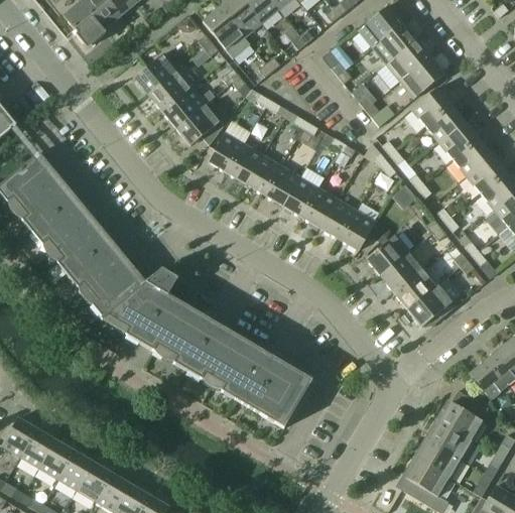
[(78,0),(80,2),(103,30),(119,16),(106,0),(78,0)]
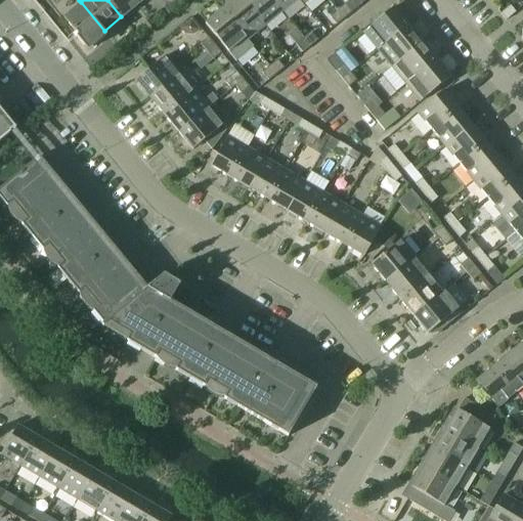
[(138,3),(136,0),(107,0),(121,16),(138,3)]
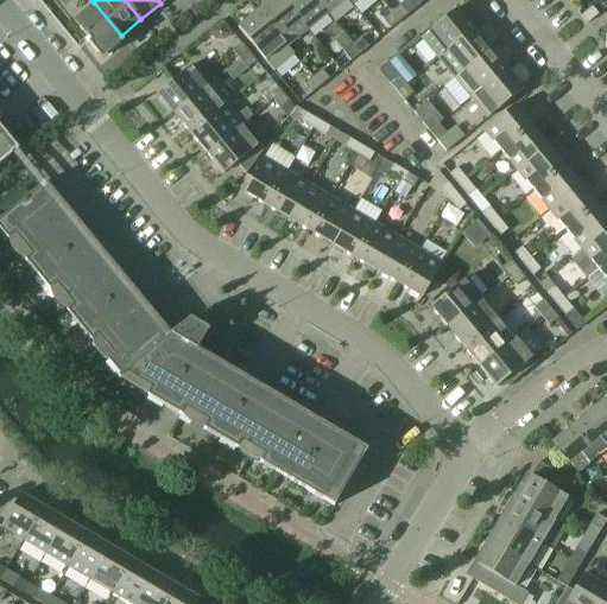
[(308,27),(285,0),(269,0),(259,8),(288,44),(308,27)]
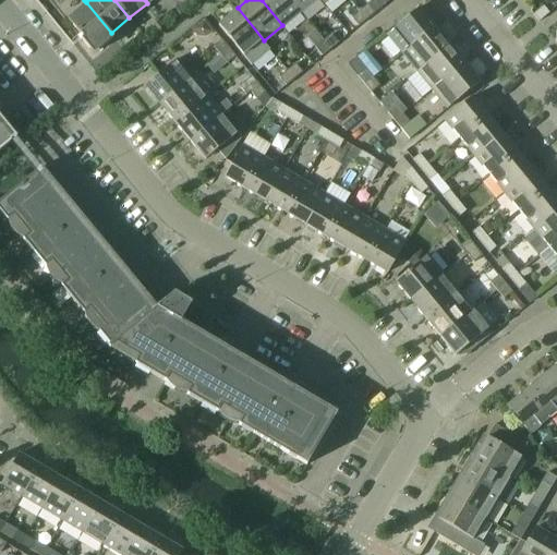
[(301,11),(292,0),(262,0),(282,25),(301,11)]
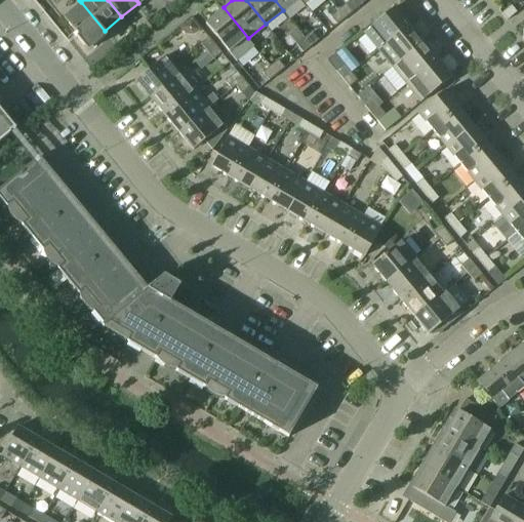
[(275,0),(283,10),(295,0),(275,0)]
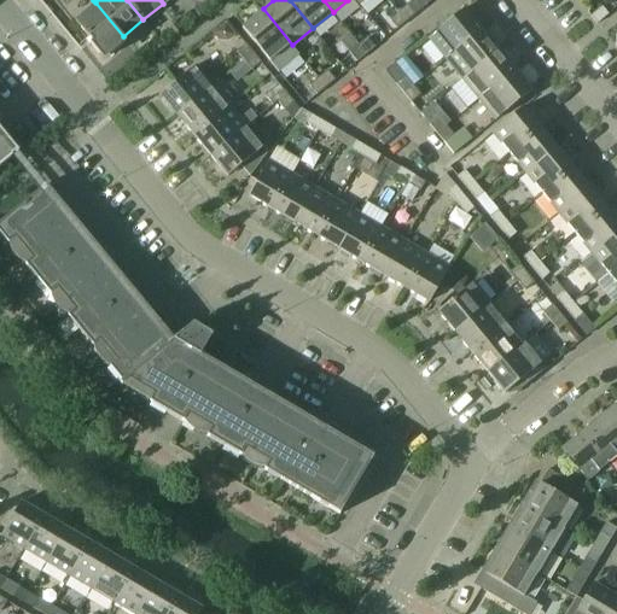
[(123,36),(95,3),(75,18),(93,40),(91,41),(104,58),(127,40),(123,36)]
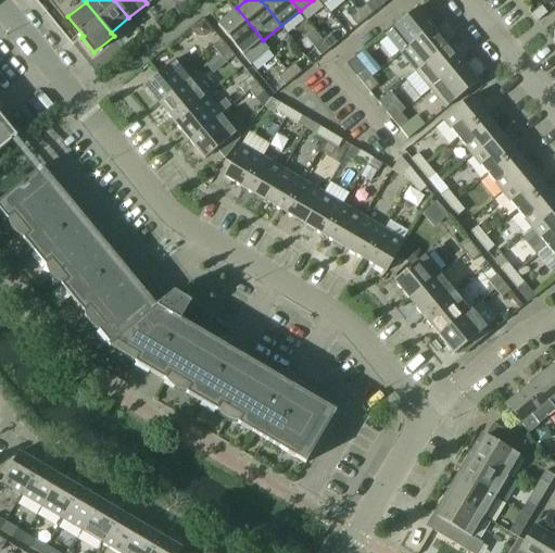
[(367,2),(358,9),(366,17),(374,11),(367,2)]
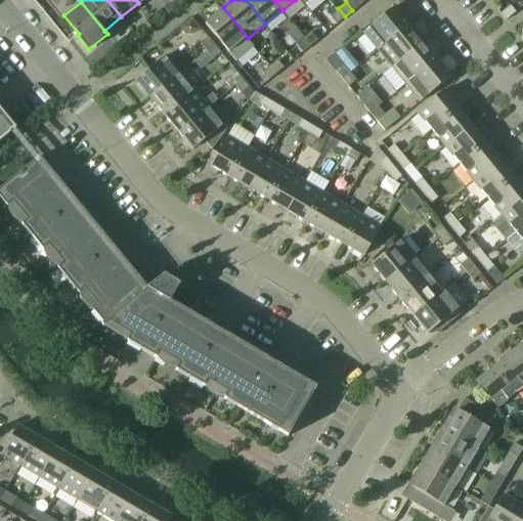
[(507,18),(516,10),(511,4),(502,12),(507,18)]
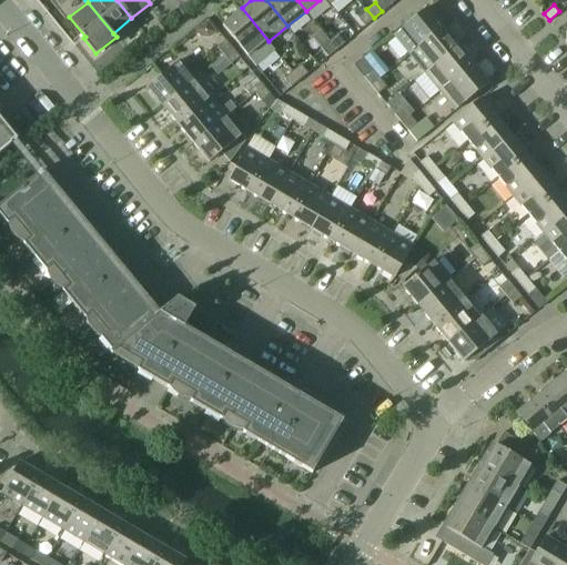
[(409,52),(443,26),(427,7),(394,33),(409,52)]
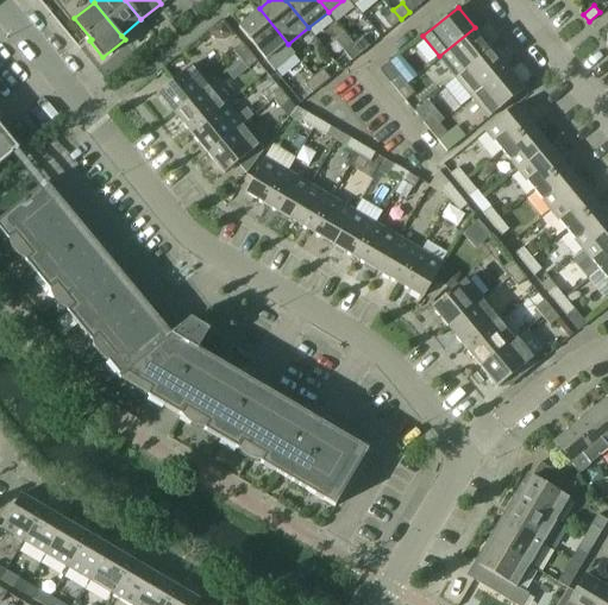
[(288,44),(259,8),(239,25),(275,69),(295,52),(288,44)]
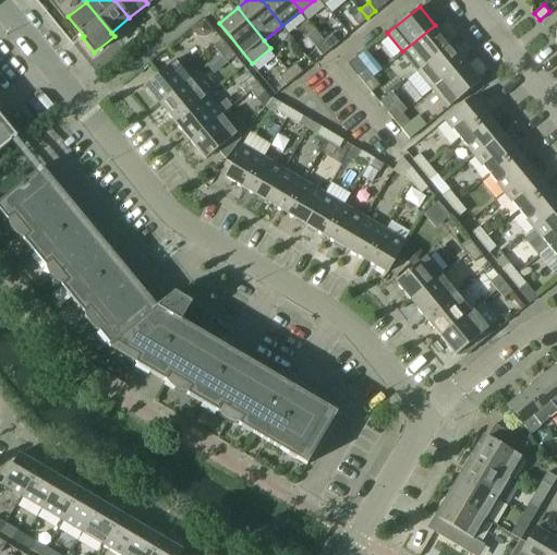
[(367,17),(360,9),(352,16),(359,24),(367,17)]
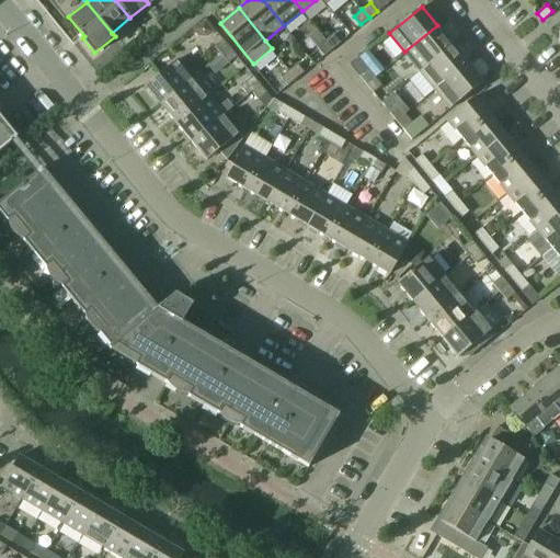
[(215,27),(205,15),(193,25),(200,34),(207,34),(215,27)]
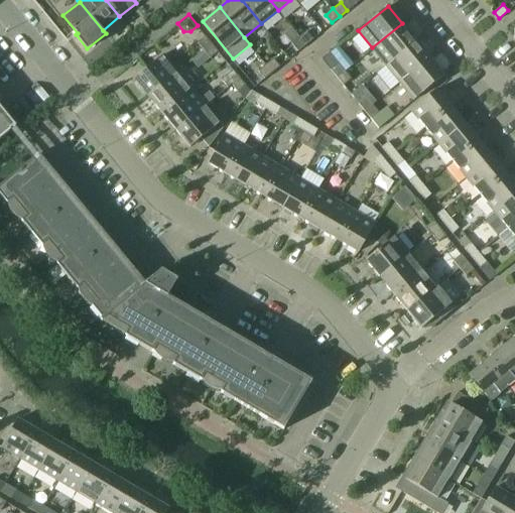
[(416,40),(402,23),(372,47),(386,65),(416,40)]
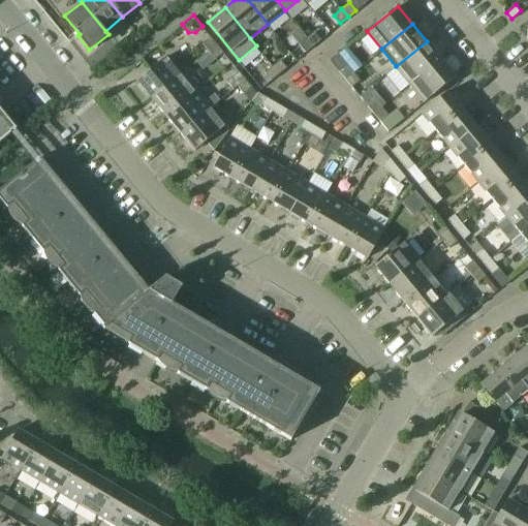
[(314,30),(307,37),(313,44),(321,38),(314,30)]
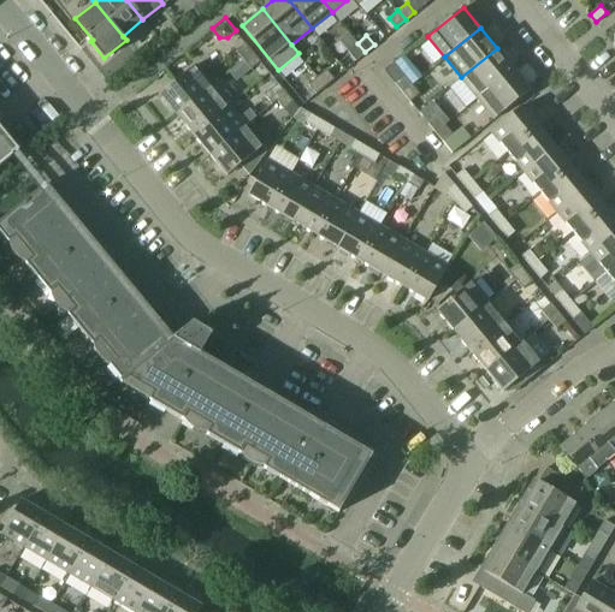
[(236,49),(243,59),(253,51),(246,42),(236,49)]
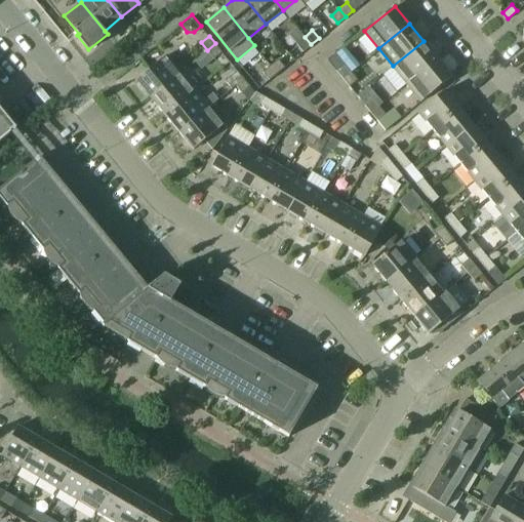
[(311,44),(305,37),(296,43),(304,51),(311,44)]
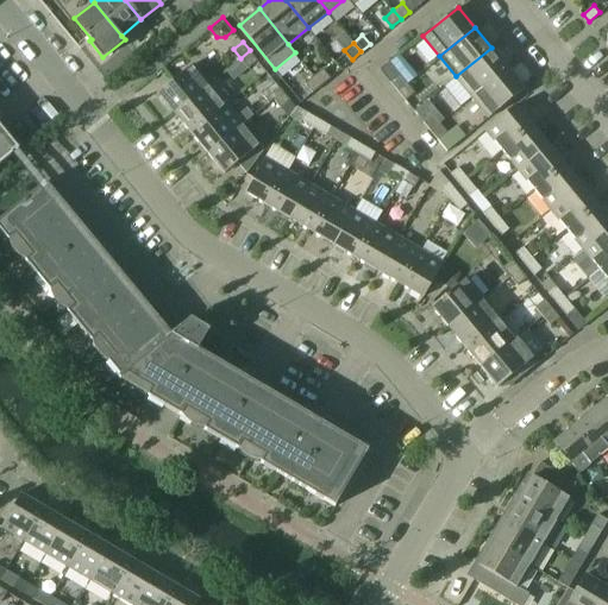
[(507,67),(491,48),(456,76),(472,96),(507,67)]
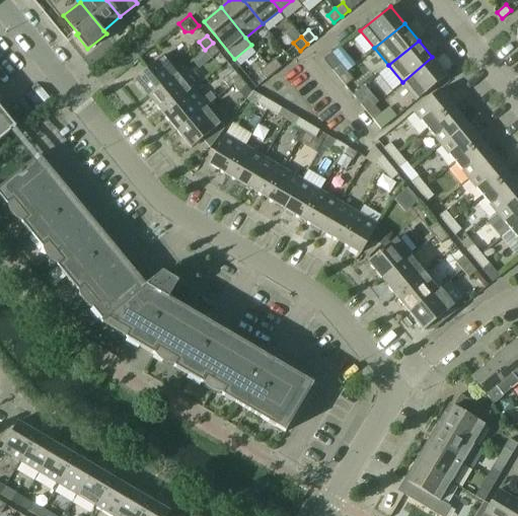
[(213,43),(205,50),(212,57),(219,51),(213,43)]
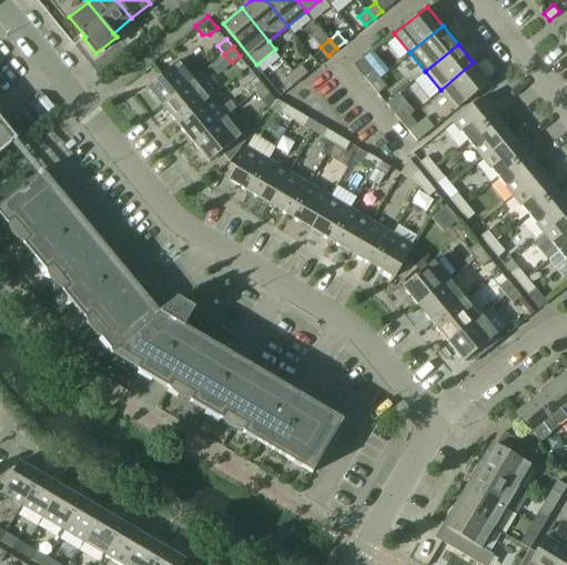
[(224,54),(212,64),(219,73),(232,62),(224,54)]
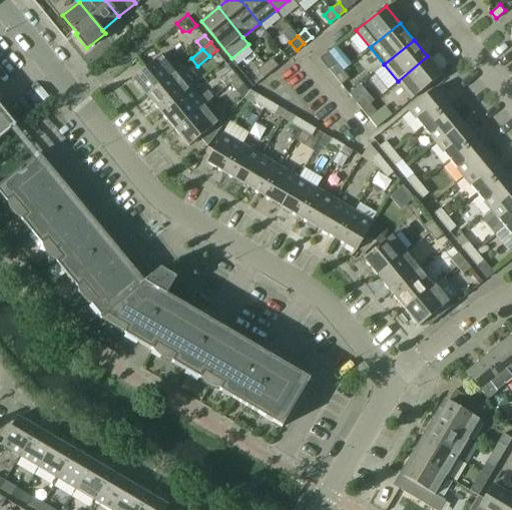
[(329,51),(321,57),(329,68),(337,61),(329,51)]
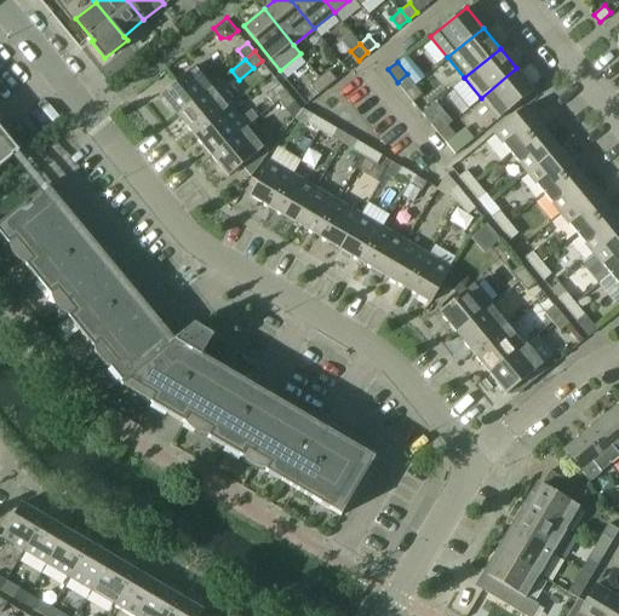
[(161,93),(178,114),(215,84),(198,63),(161,93)]
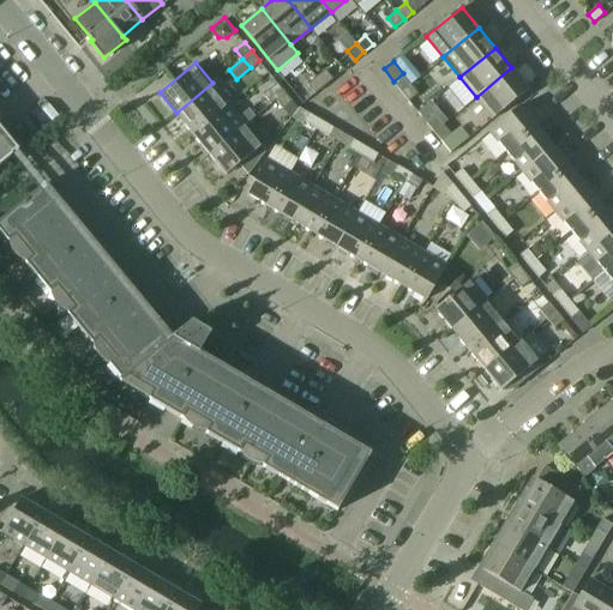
[(528,88),(511,67),(476,97),(493,118),(528,88)]
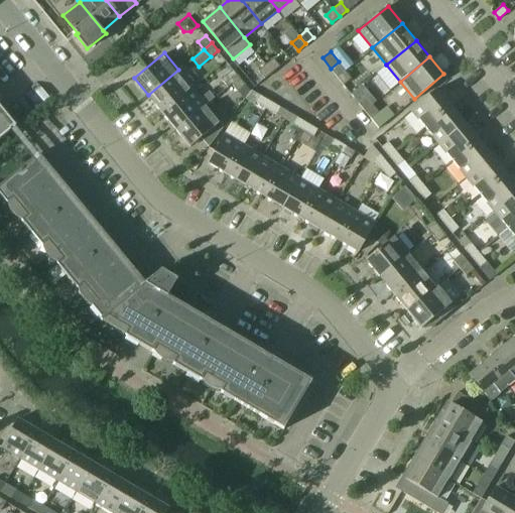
[(273,57),(266,63),(272,72),(280,65),(273,57)]
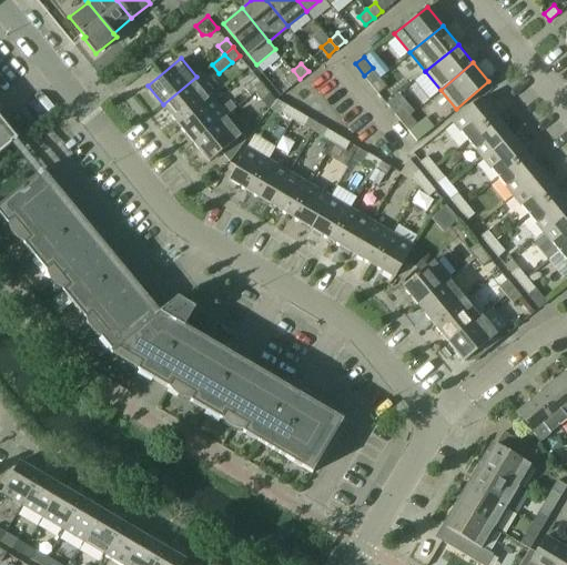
[(364,76),(372,83),(380,77),(373,68),(364,76)]
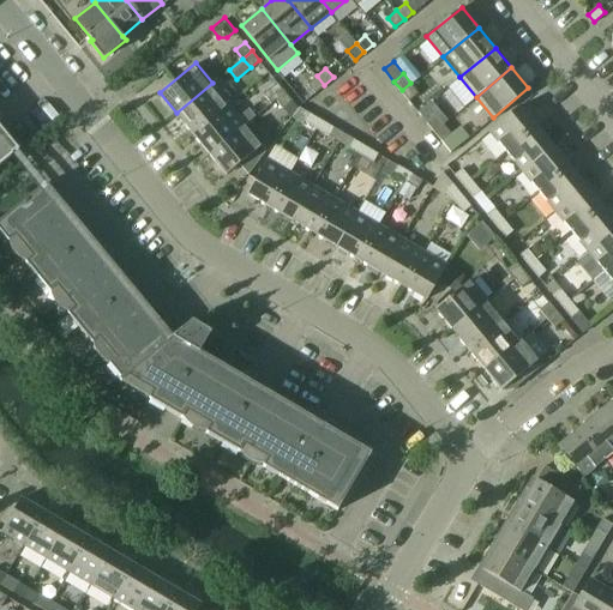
[(324,85),(317,76),(307,83),(316,92),(324,85)]
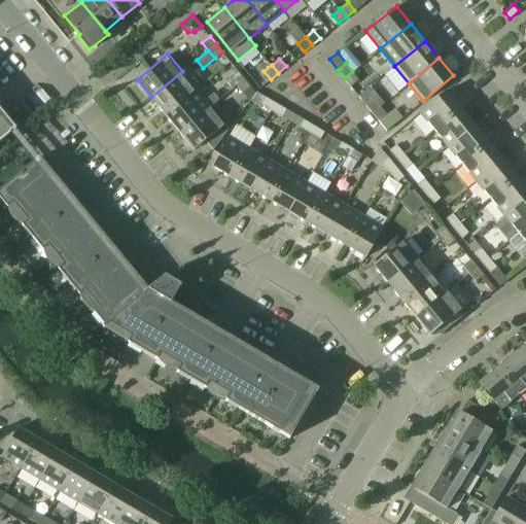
[(231,76),(237,84),(245,78),(238,70),(231,76)]
